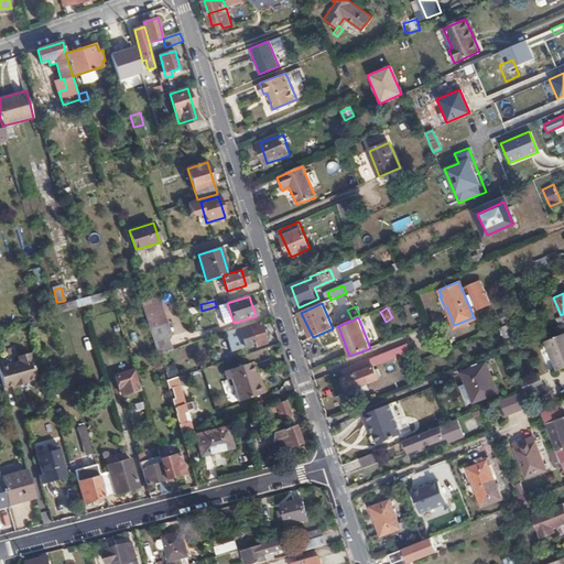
[(474,317),(454,325),(455,327),(475,318),(474,317)]
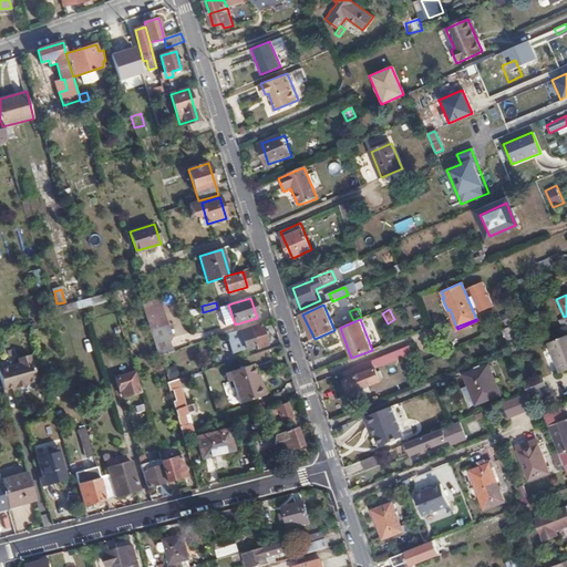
[(261,326),(241,332),(244,342),(246,349),(255,347),(256,349),(267,346),(261,326)]
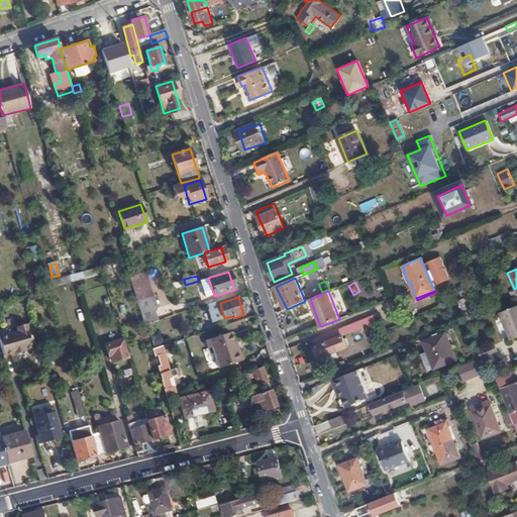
[(516,303),(499,311),(510,339),(516,335),(516,303)]
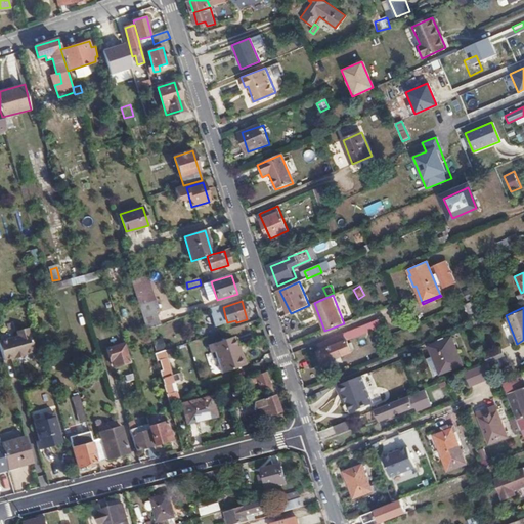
[(142,315),(146,330),(160,325),(155,311),(142,315)]
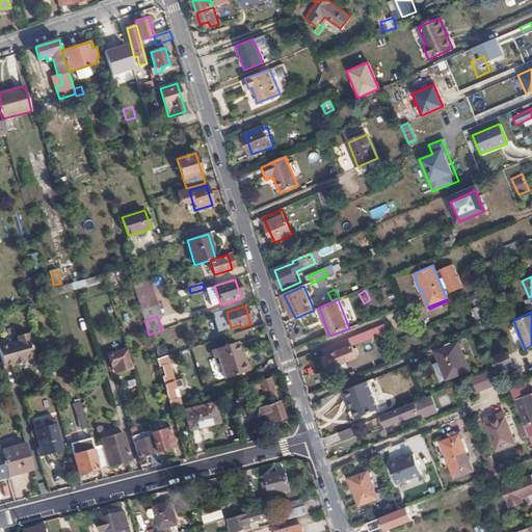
[(384,324),(322,349),(325,356),(324,356),(328,369),(356,357),(352,346),(388,331),(384,324)]
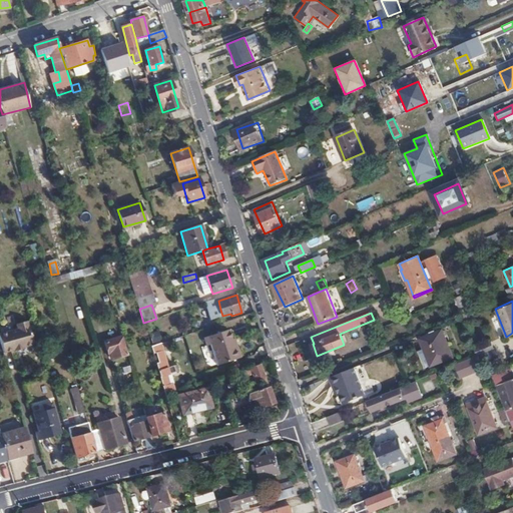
[(198,332),(212,327),(210,318),(195,323),(198,332)]
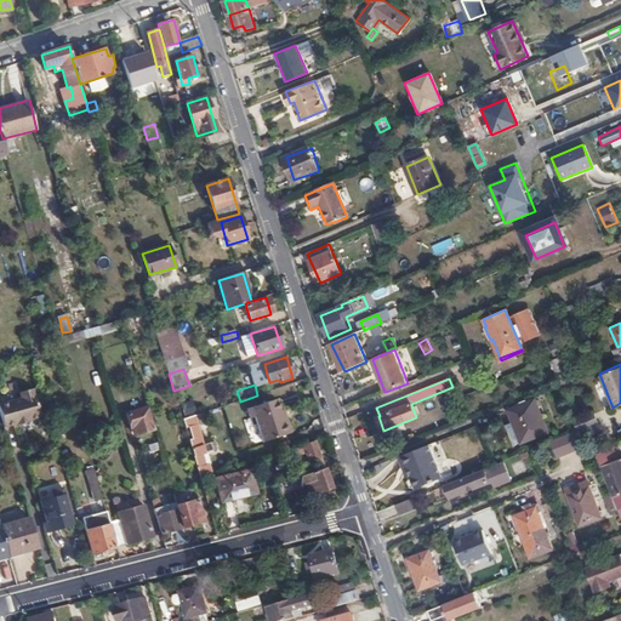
[(21,398),(0,404),(0,411),(4,427),(17,423),(17,426),(28,422),(28,421),(40,417),(33,388),(20,392),(21,398)]
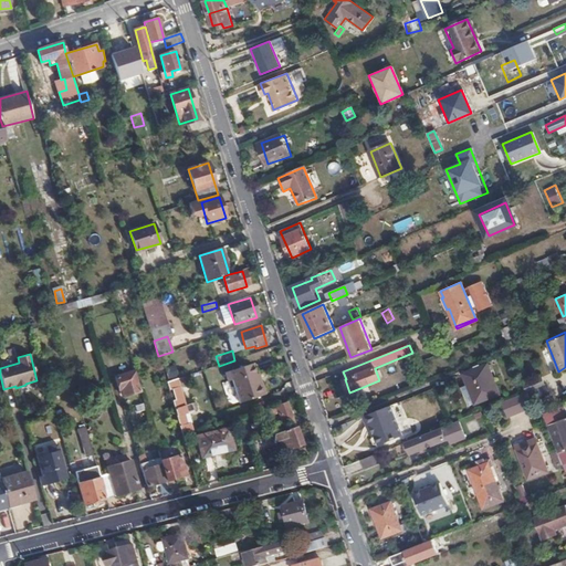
[(499,394),(486,364),(462,374),(468,385),(461,387),(469,406),(499,394)]
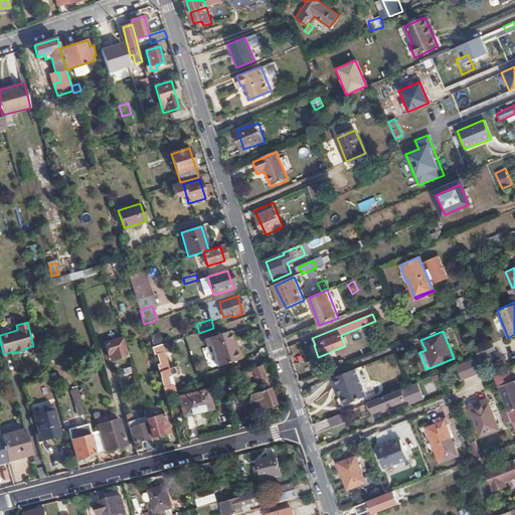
[(209,346),(212,355),(234,347),(229,332),(203,339),(206,348),(209,346)]
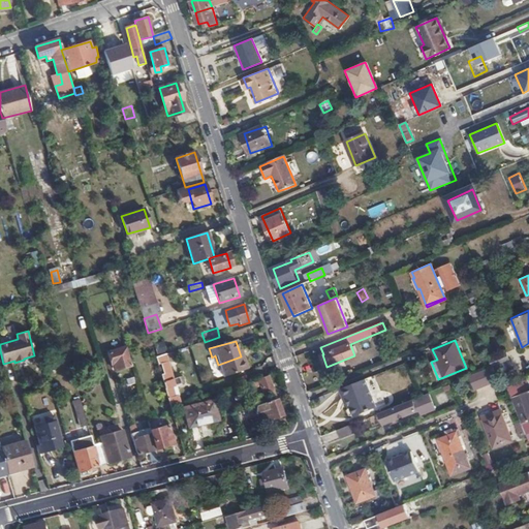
[(163,344),(154,347),(156,354),(165,351),(163,344)]
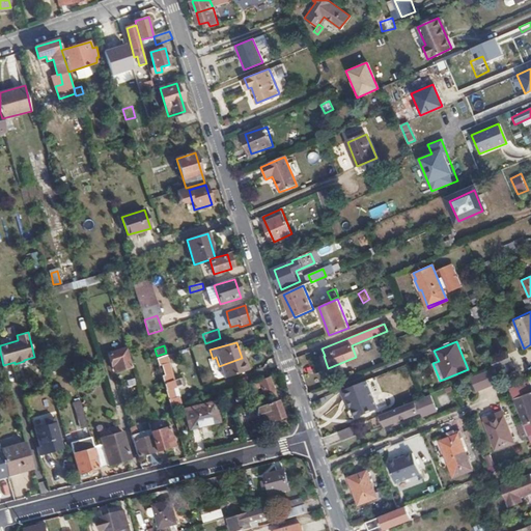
[(114,370),(131,366),(126,347),(107,354),(111,365),(113,365),(114,370)]
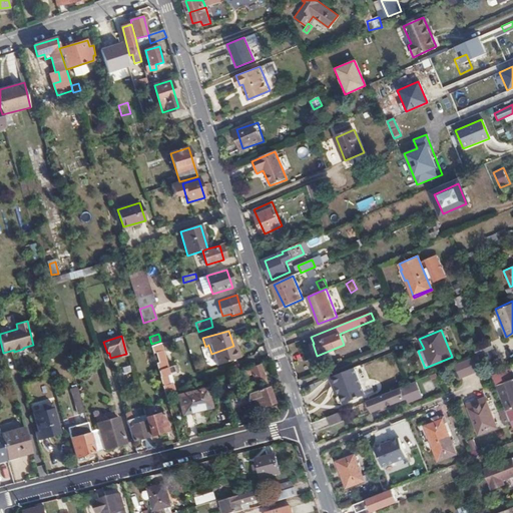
[(150,347),(158,371),(169,368),(163,348),(167,347),(167,344),(169,343),(169,341),(150,347)]
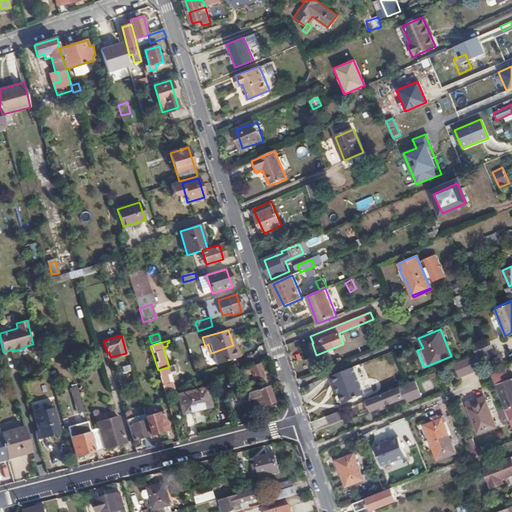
[(476,355),(493,349),(489,342),(473,348),(476,355)]
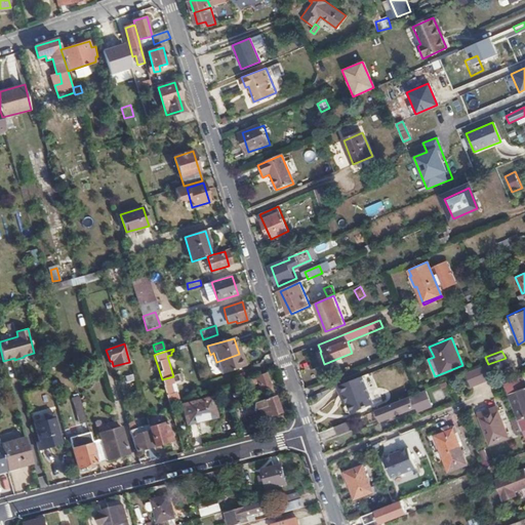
[(239,354),(216,362),(220,374),(243,367),(240,358),(239,354)]
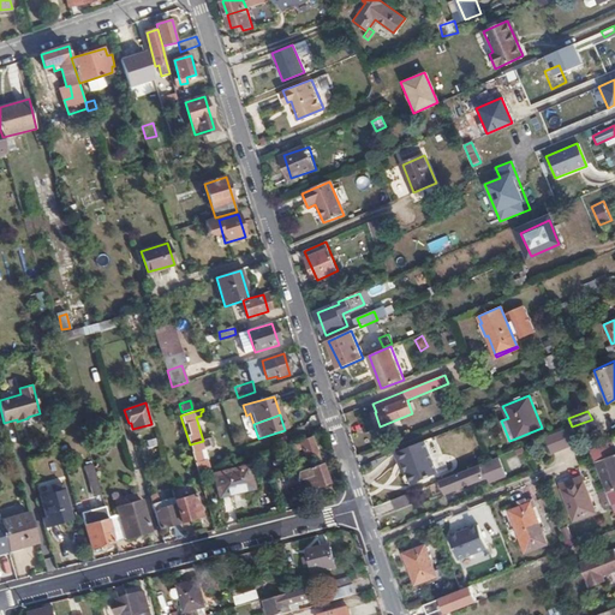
[(545,436),(550,453),(569,449),(566,431),(545,436)]
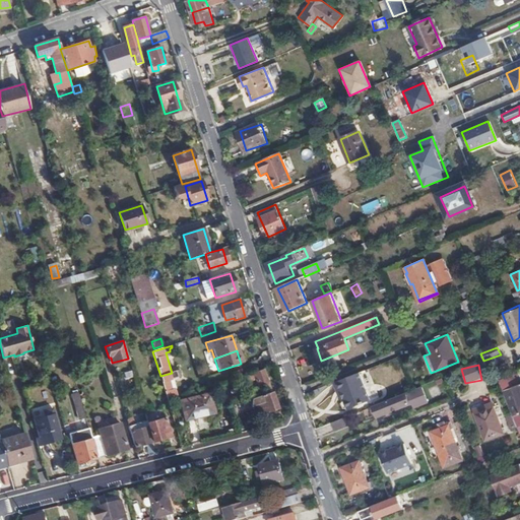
[(270,390),(264,370),(243,377),(244,382),(256,379),(260,392),(270,390)]
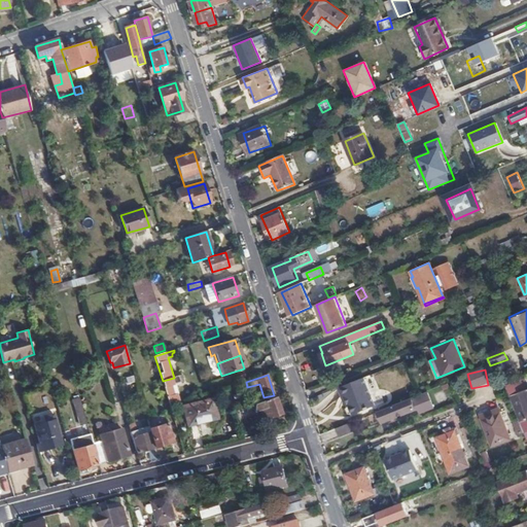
[(163,381),(170,406),(181,402),(179,393),(175,394),(173,386),(181,383),(179,376),(174,378),(163,381)]
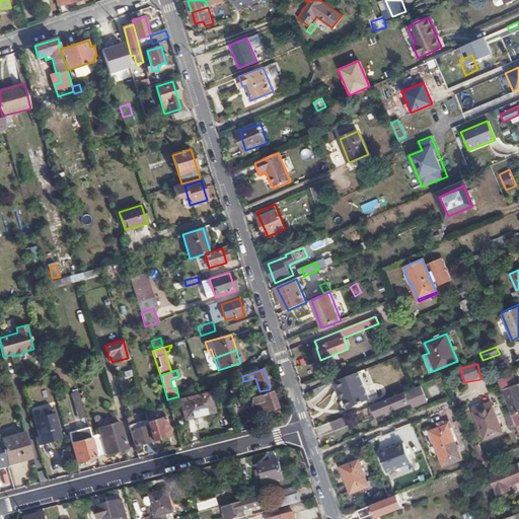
[(369,399),(358,371),(337,379),(343,395),(345,399),(342,401),(343,406),(348,406),(348,409),(369,399)]
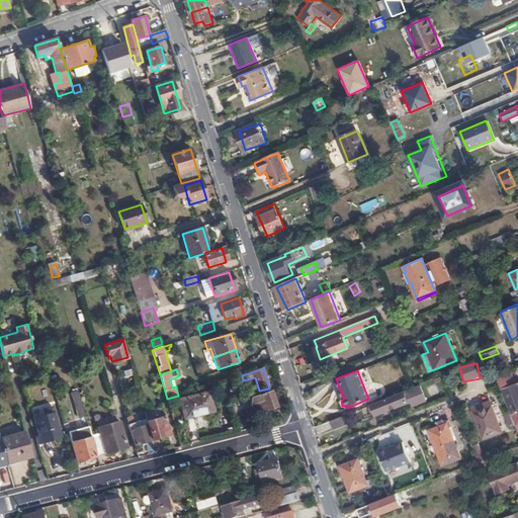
[(504,377),(497,379),(500,389),(507,385),(504,377)]
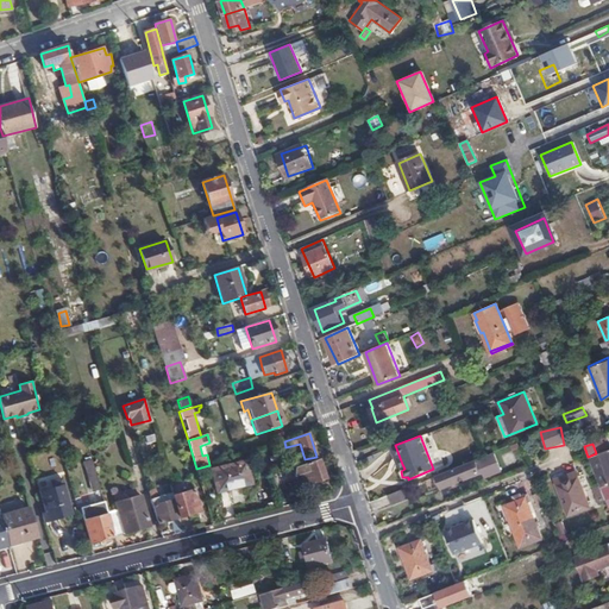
[(395,445),(391,447),(397,464),(402,464),(395,445)]
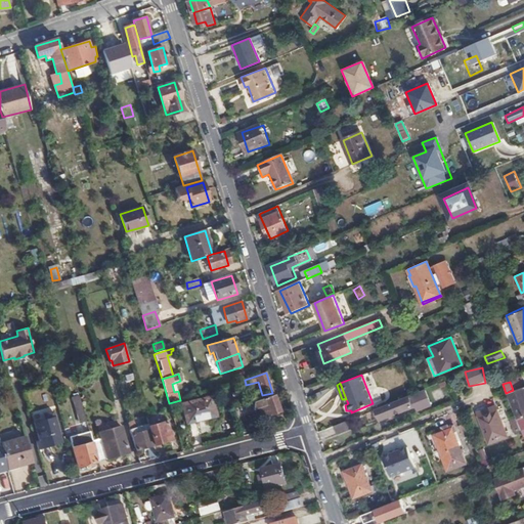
[(501,384),(487,389),(489,396),(505,391),(501,384)]
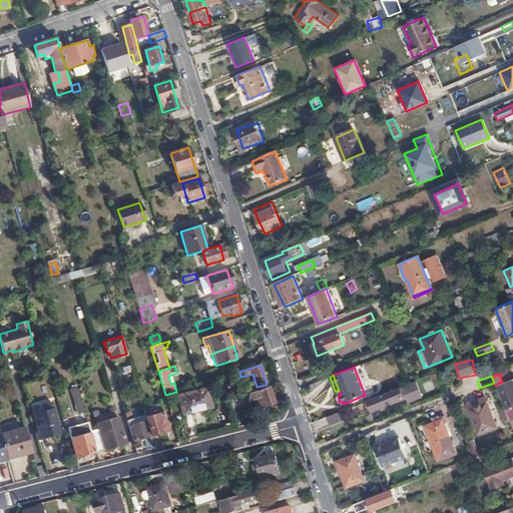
[(510,399),(512,406),(512,379),(495,386),(502,402),(510,399)]
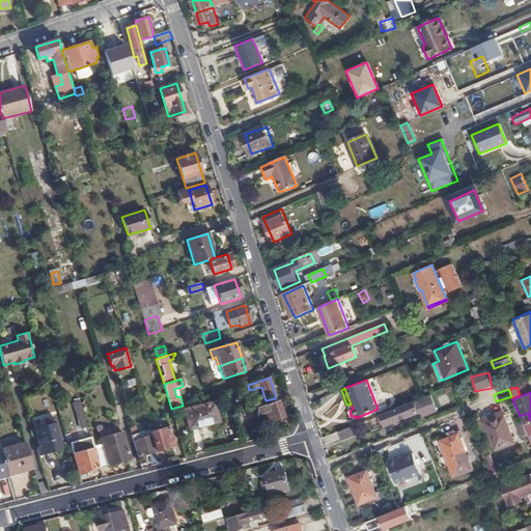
[(311,402),(315,413),(335,406),(331,395),(311,402)]
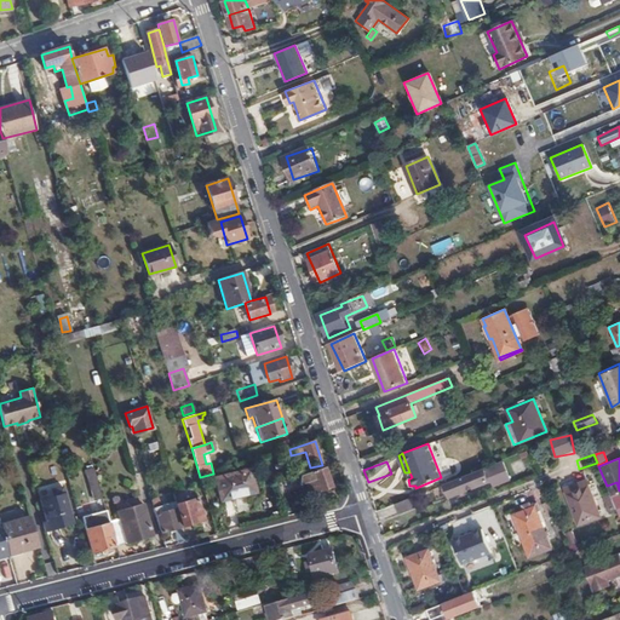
[(446,484),(451,497),(489,481),(487,474),(489,472),(495,486),(510,478),(504,461),(446,484)]
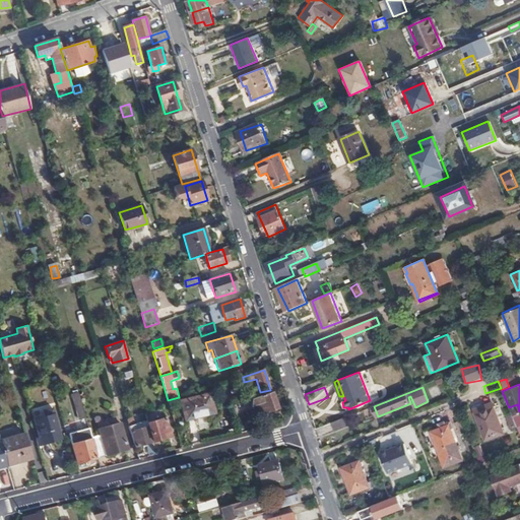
[(77,419),(85,417),(78,392),(70,394),(77,419)]
